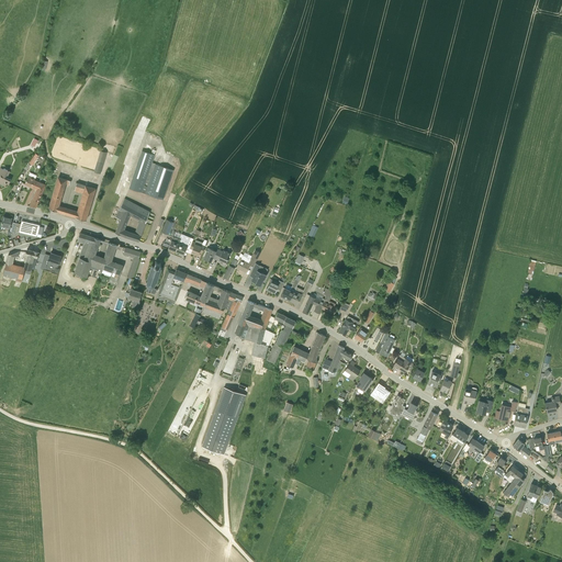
[(101,150),(98,161),(94,171),(100,173),(103,163),(107,153),(101,150)]
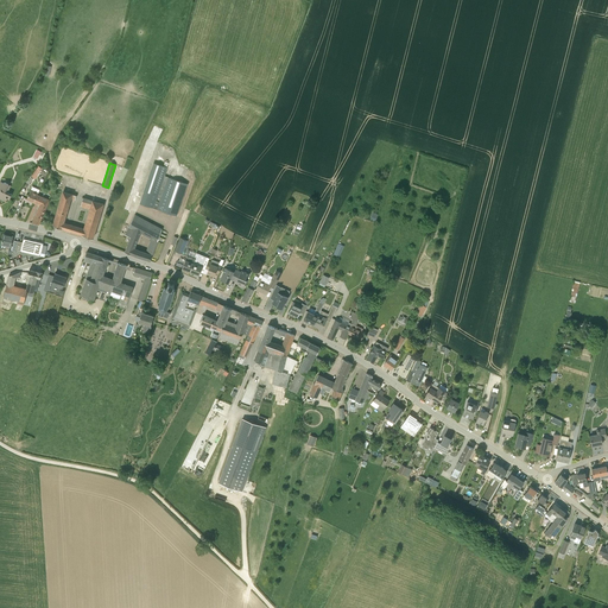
[(140,203),(165,211),(177,216),(188,184),(165,176),(168,168),(153,163),(140,203)]
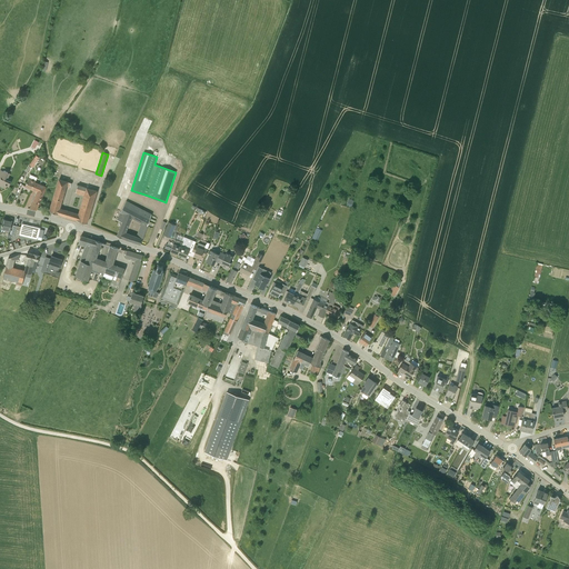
[(37,155),(29,165),(32,167),(39,157),(37,155)]
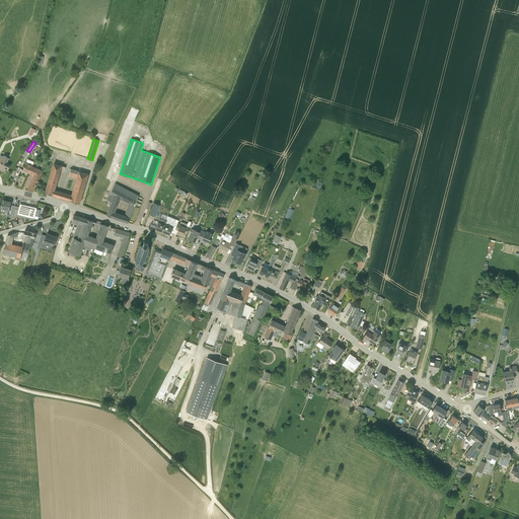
[(6,169),(8,170),(10,166),(4,163),(7,157),(4,155),(3,156),(0,155),(0,161),(1,162),(0,163),(0,169),(5,172),(6,169)]
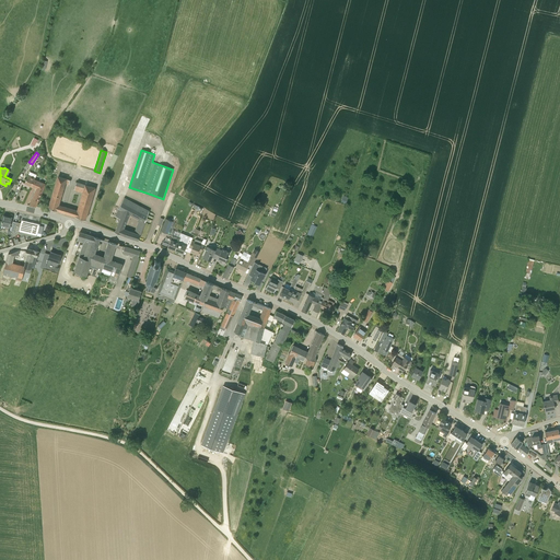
[(25,183),(32,186),(34,179),(36,174),(30,172),(25,183)]
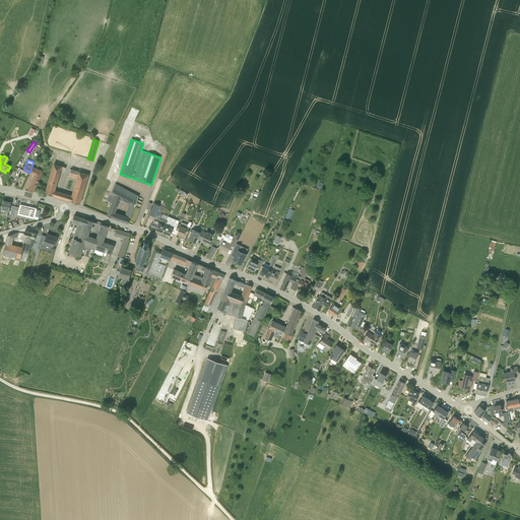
[(74,202),(79,203),(88,175),(71,169),(68,176),(76,179),(71,196),(54,190),(61,169),(64,170),(65,168),(54,164),(45,193),(71,201),(74,202)]
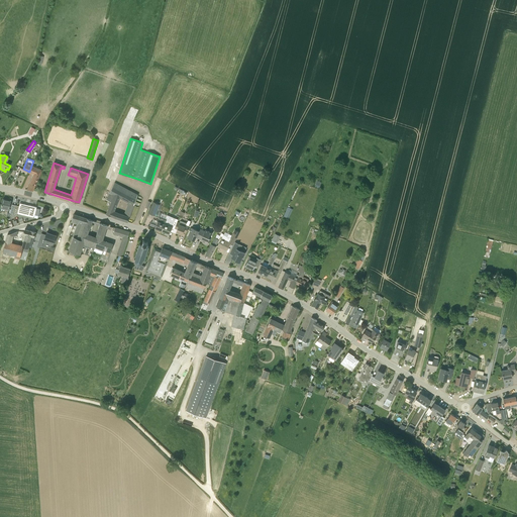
[(27,190),(32,191),(38,178),(41,171),(31,166),(29,172),(34,174),(27,190)]
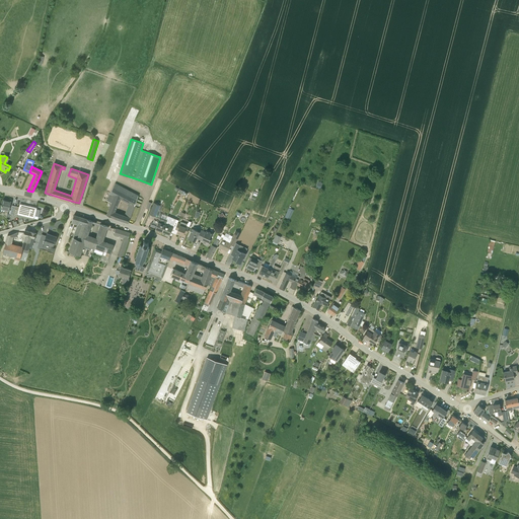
[(129,222),(131,216),(134,207),(139,196),(116,183),(107,200),(113,203),(106,215),(117,219),(129,222)]
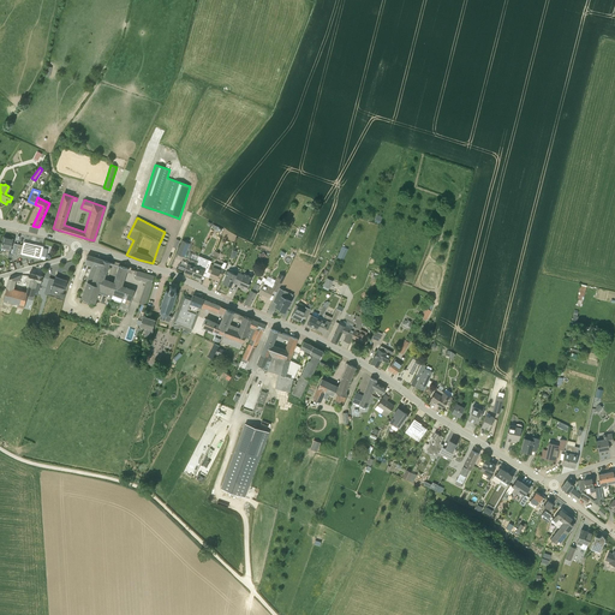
[(11,250),(13,239),(4,237),(1,248),(11,250)]
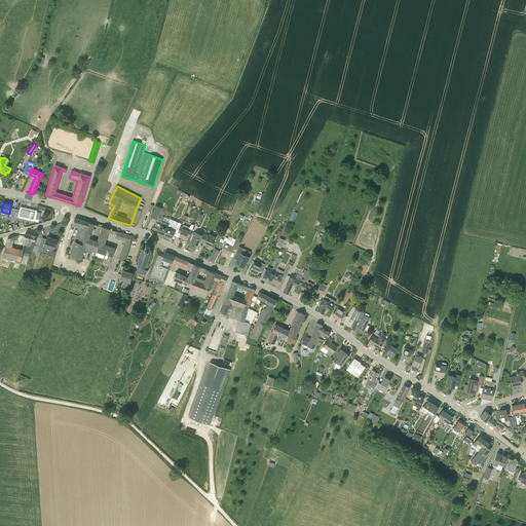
[(157,219),(159,214),(162,208),(156,205),(152,217),(157,219)]
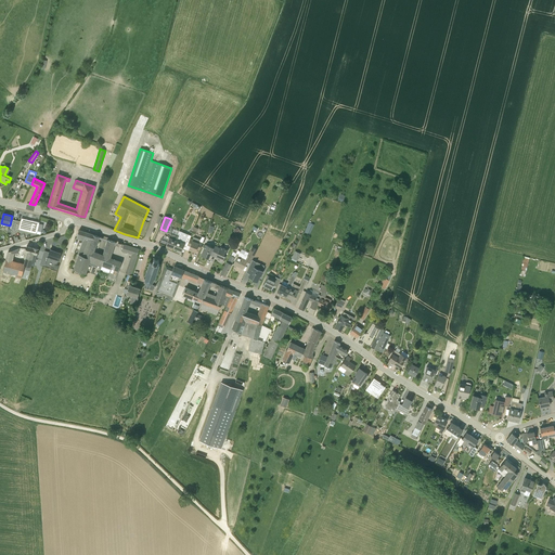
[(11,229),(14,230),(14,231),(18,232),(18,229),(33,232),(37,233),(37,232),(37,231),(41,232),(43,224),(39,223),(39,222),(31,220),(31,221),(27,220),(27,219),(22,218),(21,221),(16,220),(13,219),(12,222),(11,229)]
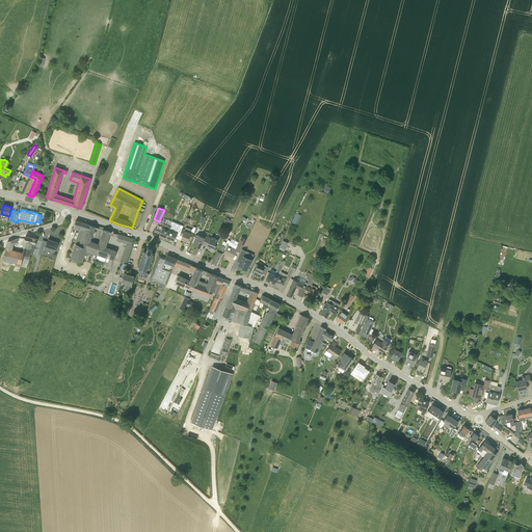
[(293,222),(298,224),(301,214),(296,212),(293,222)]
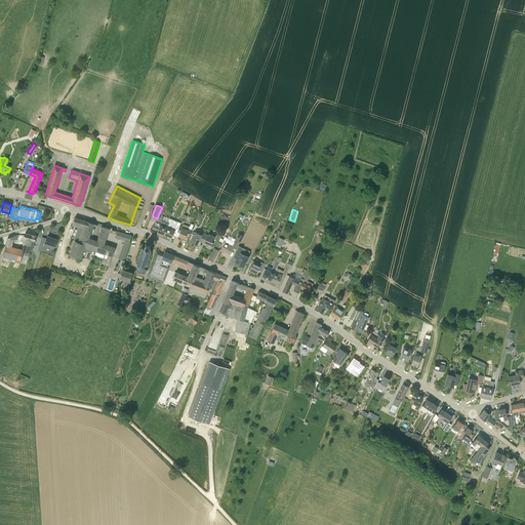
[(95,253),(96,251),(101,240),(98,239),(97,242),(88,238),(93,224),(83,220),(75,217),(72,226),(79,228),(74,241),(75,241),(70,254),(81,258),(84,250),(95,253)]
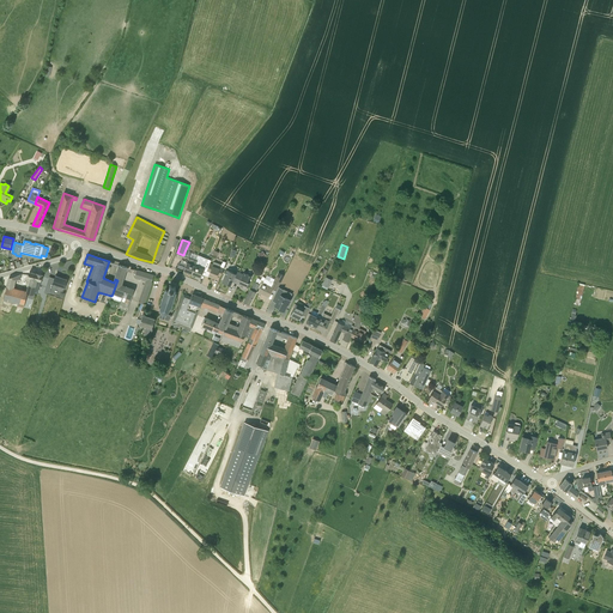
[(198,255),(195,259),(198,259),(192,273),(201,277),(204,269),(206,262),(200,260),(201,256),(198,255)]
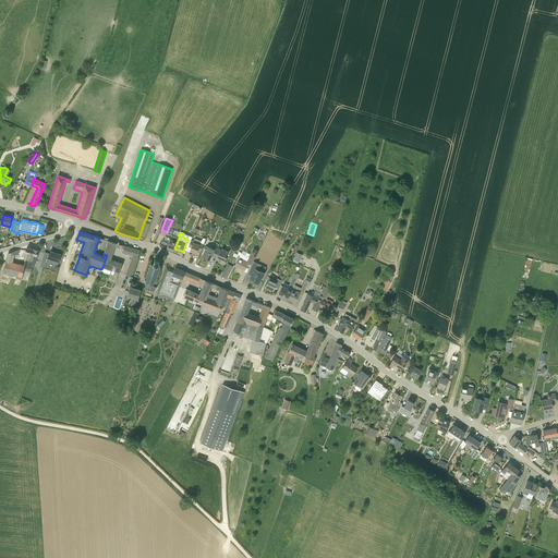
[(167,246),(174,249),(180,235),(178,235),(178,237),(172,234),(169,242),(167,246)]
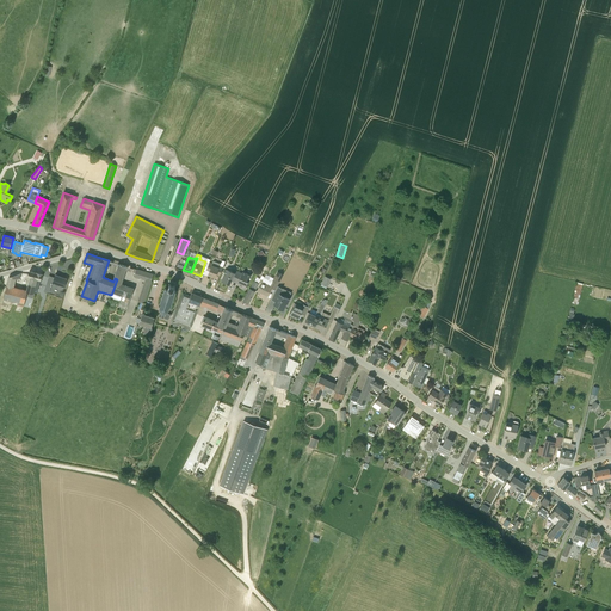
[(221,264),(218,263),(214,260),(213,264),(209,263),(207,270),(210,270),(208,275),(215,277),(216,275),(220,276),(223,267),(226,261),(222,260),(221,264)]
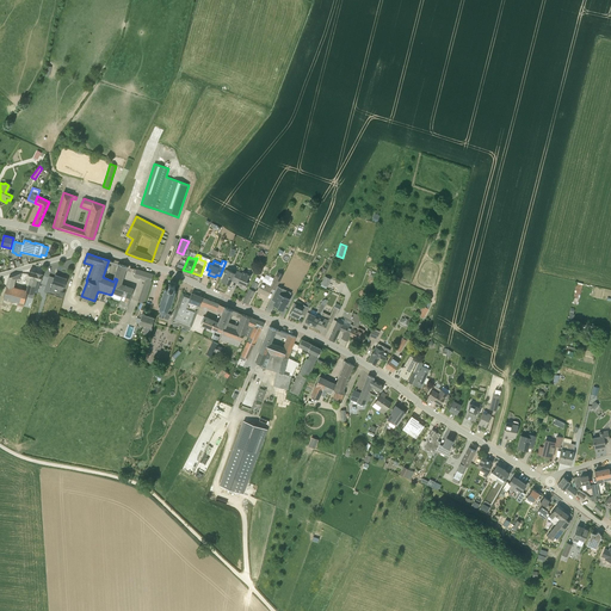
[(122,283),(127,270),(128,266),(127,266),(119,264),(115,278),(117,279),(112,292),(122,296),(119,304),(128,307),(130,298),(134,288),(122,283)]
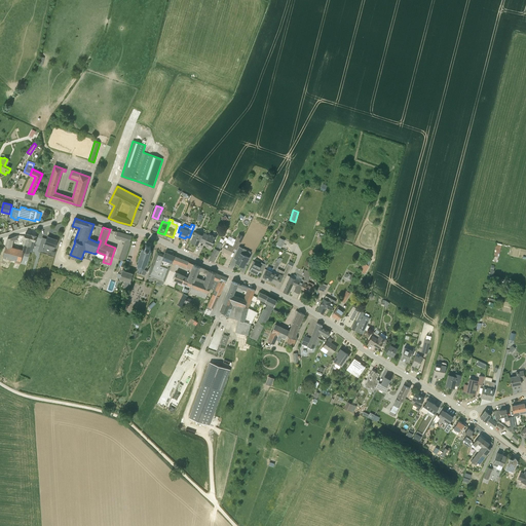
[(125,240),(130,241),(133,236),(123,233),(122,233),(117,231),(115,237),(125,240)]
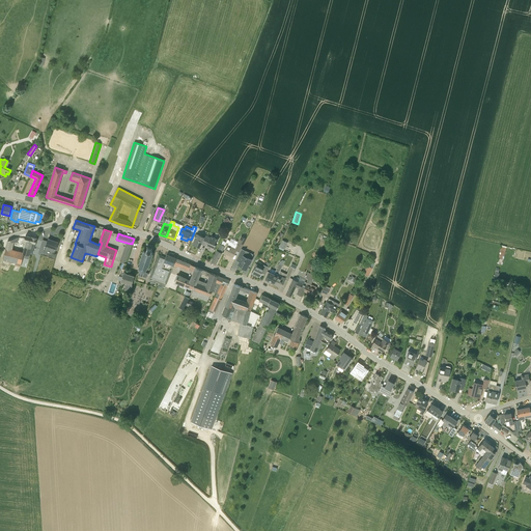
[(204,244),(207,235),(203,234),(202,236),(197,233),(192,244),(193,245),(195,246),(199,247),(201,242),(204,244)]
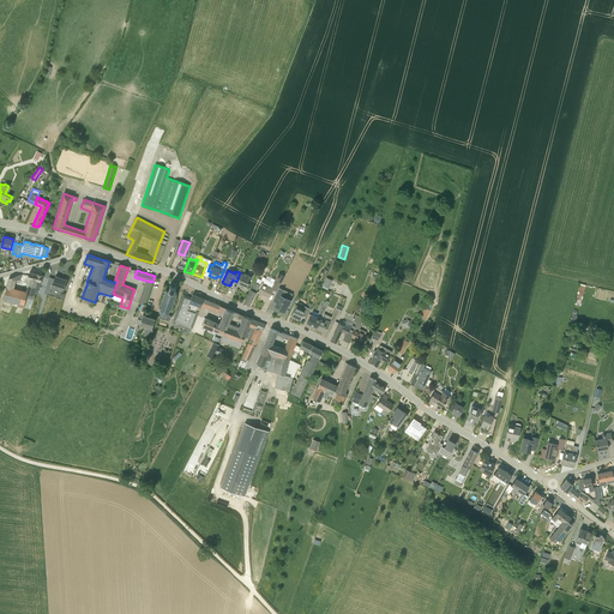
[(34,294),(35,290),(37,280),(41,281),(42,275),(37,274),(30,272),(28,278),(30,278),(29,284),(26,292),(28,292),(26,298),(34,300),(35,295),(34,294)]
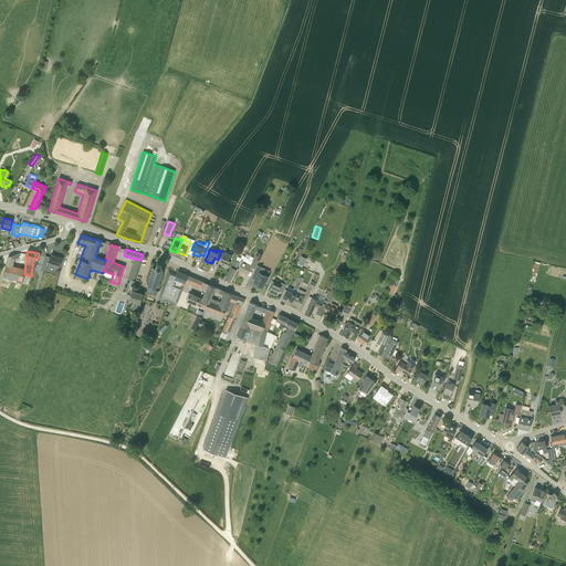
[(229,261),(232,254),(224,251),(224,252),(221,251),(218,260),(221,261),(220,261),(224,263),(223,266),(227,269),(230,261),(229,261)]
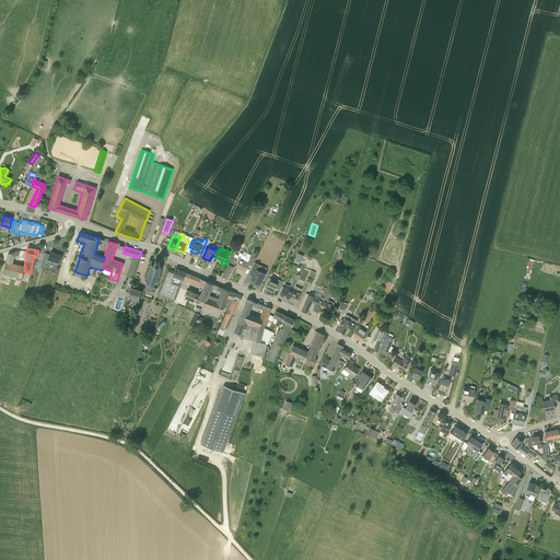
[(235,267),(245,271),(249,264),(253,265),(259,252),(255,249),(252,255),(244,252),(242,255),(235,267)]
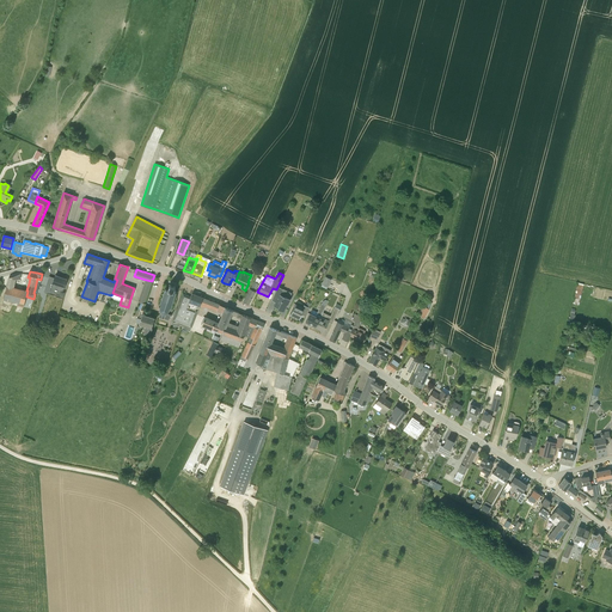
[(4,299),(17,303),(14,312),(22,313),(26,298),(26,297),(28,291),(26,291),(20,289),(13,287),(16,279),(20,279),(20,274),(8,277),(4,299)]
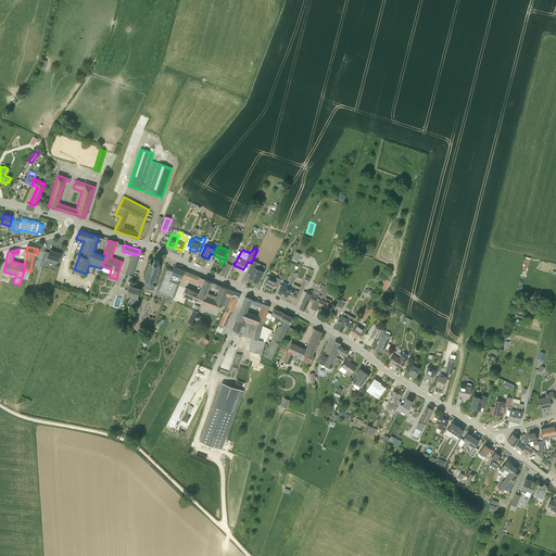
[(40,264),(45,265),(47,260),(58,264),(61,253),(60,253),(52,251),(52,250),(50,250),(49,252),(45,251),(40,264)]
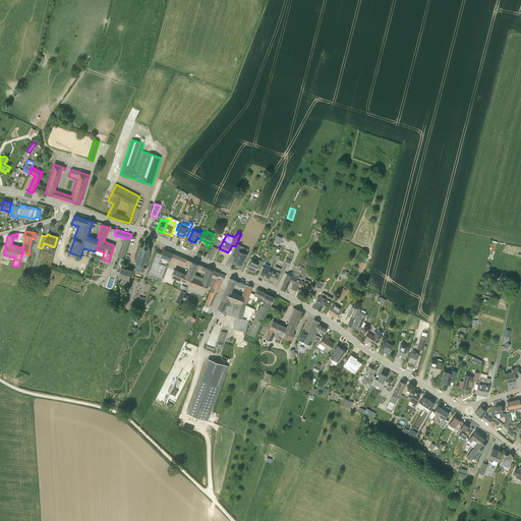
[(212,258),(218,247),(221,241),(217,239),(211,249),(207,256),(212,258)]
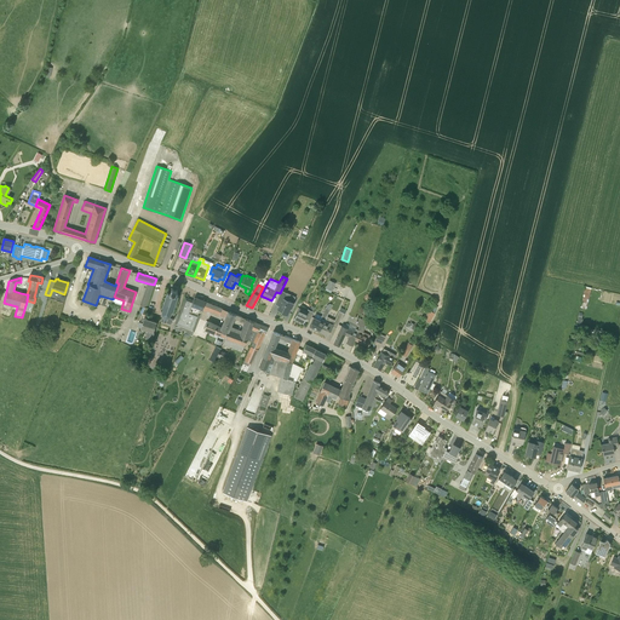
[(586,309),(591,287),(585,286),(580,308),(586,309)]
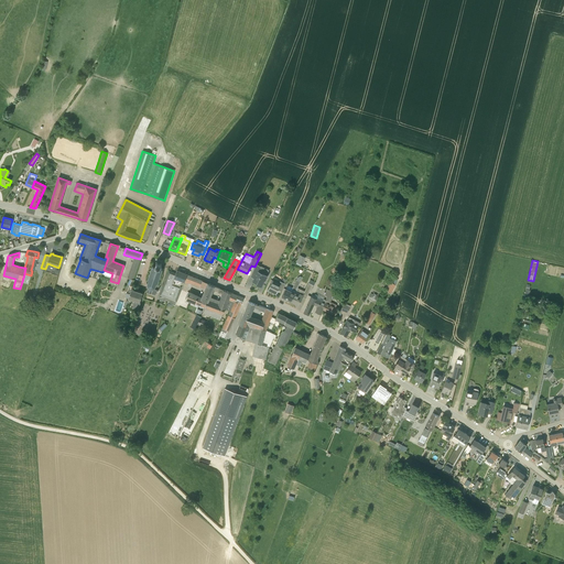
[(161,263),(156,262),(156,261),(155,262),(156,263),(155,267),(153,267),(152,266),(152,267),(151,270),(150,270),(150,271),(151,271),(150,274),(149,274),(149,275),(148,279),(147,280),(147,281),(149,280),(148,283),(147,283),(147,284),(148,284),(148,285),(148,286),(148,288),(147,292),(155,295),(156,291),(158,291),(153,289),(154,288),(154,286),(155,286),(156,286),(155,285),(156,283),(158,284),(158,283),(158,282),(159,279),(160,279),(160,278),(161,274),(161,273),(162,270),(163,269),(162,269),(160,269),(160,267),(161,268),(162,267),(161,266),(161,264),(162,263),(161,263)]
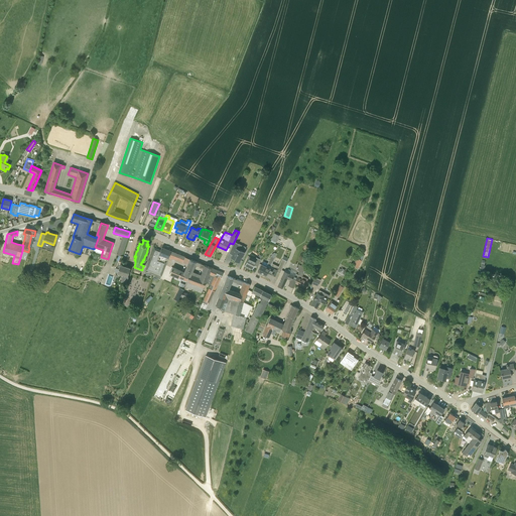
[(235,260),(234,260),(239,262),(240,260),(242,256),(243,256),(244,253),(245,252),(240,249),(241,247),(238,245),(238,244),(238,243),(235,241),(229,253),(233,255),(231,257),(231,258),(235,260)]
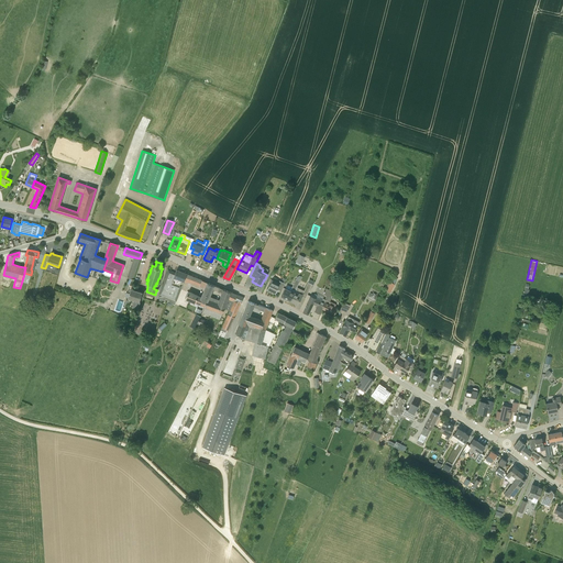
[(165,276),(158,295),(162,296),(161,297),(158,296),(157,298),(174,305),(175,301),(184,279),(186,273),(177,269),(175,273),(168,271),(166,277),(165,276)]
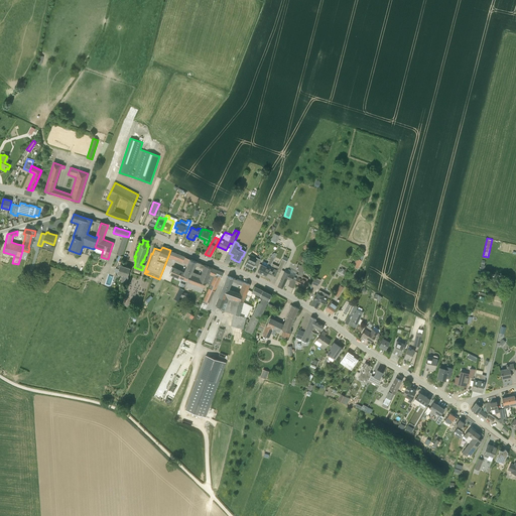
[(173,258),(182,262),(184,257),(171,251),(170,250),(168,256),(173,258)]
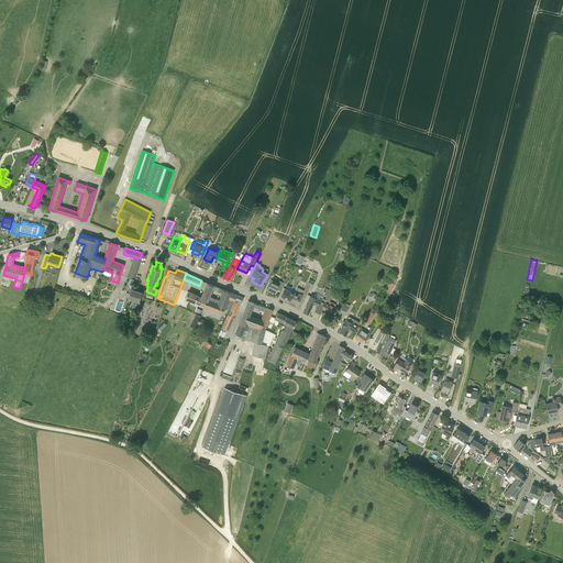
[(386,282),(385,283),(387,284),(385,289),(390,293),(395,284),(398,278),(393,276),(389,282),(389,280),(388,282),(386,282)]
